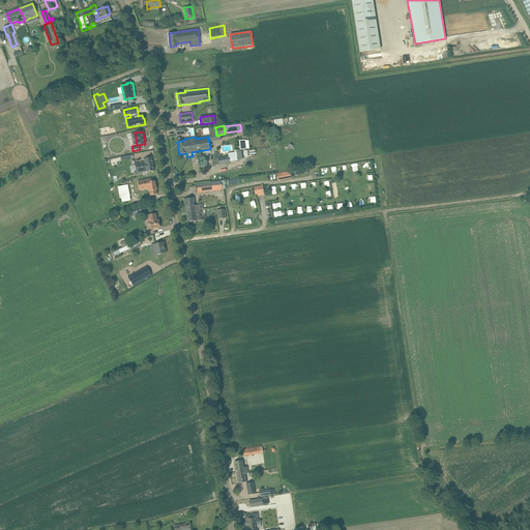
[(229,156),(230,163),(238,160),(236,152),(234,152),(228,153),(229,156)]
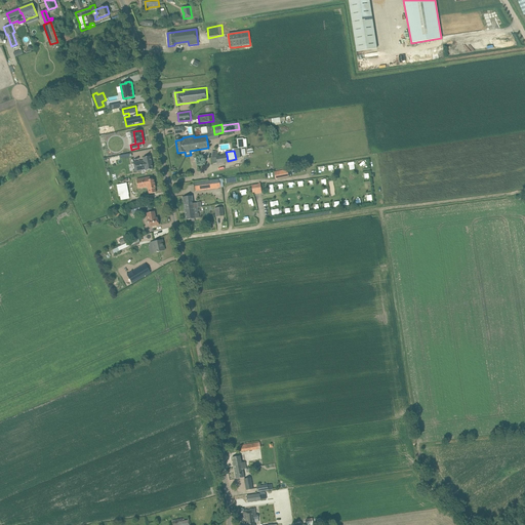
[(217,163),(228,162),(228,161),(227,155),(216,156),(217,163)]
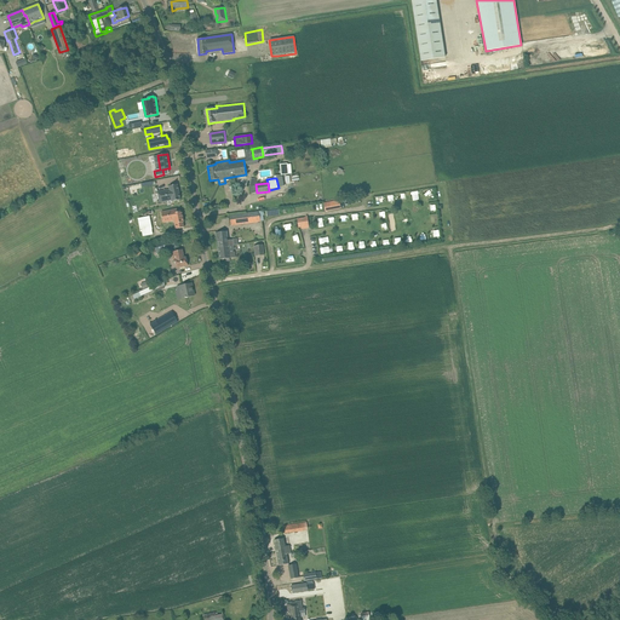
[(181,201),(177,185),(168,187),(170,189),(158,191),(160,201),(171,199),(172,202),(181,201)]
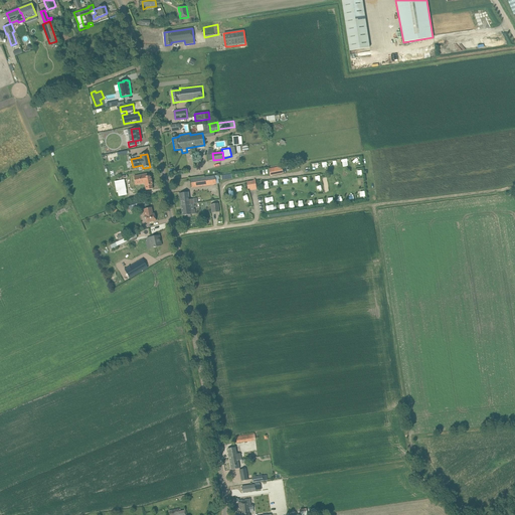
[(271,176),(284,173),(282,166),(269,169),(271,176)]
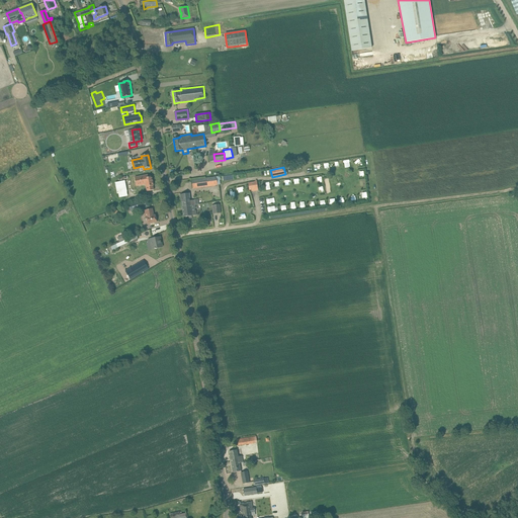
[(146,173),(133,176),(135,184),(144,183),(145,190),(152,188),(151,184),(152,184),(150,175),(149,175),(148,174),(146,175),(146,173)]
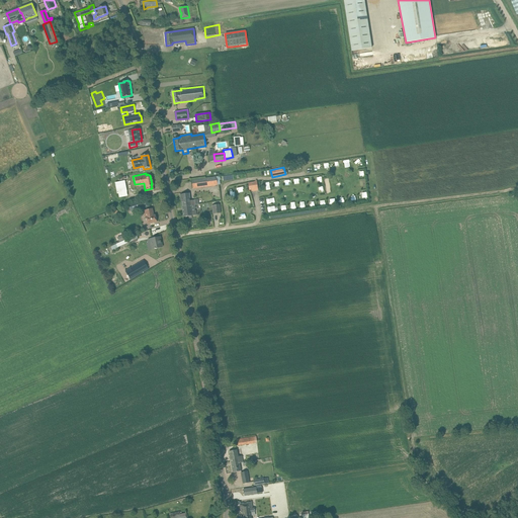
[(192,188),(218,185),(218,184),(221,184),(220,180),(222,180),(222,176),(217,177),(191,180),(192,188)]
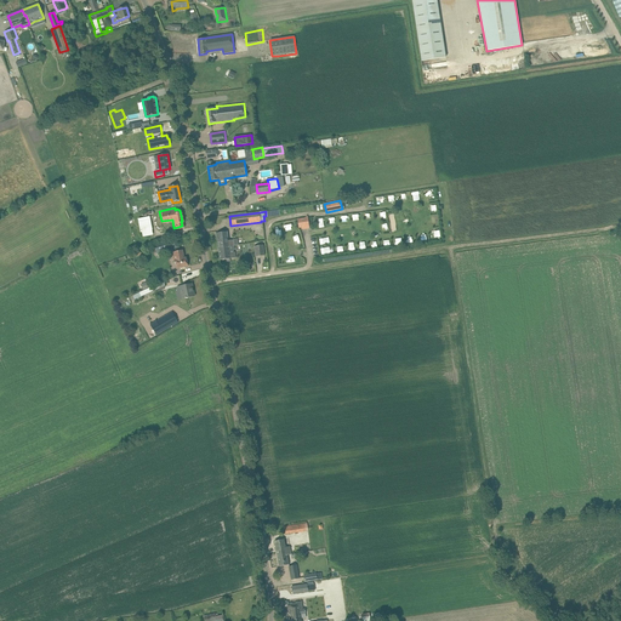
[(146,217),(138,218),(142,233),(148,232),(146,217)]
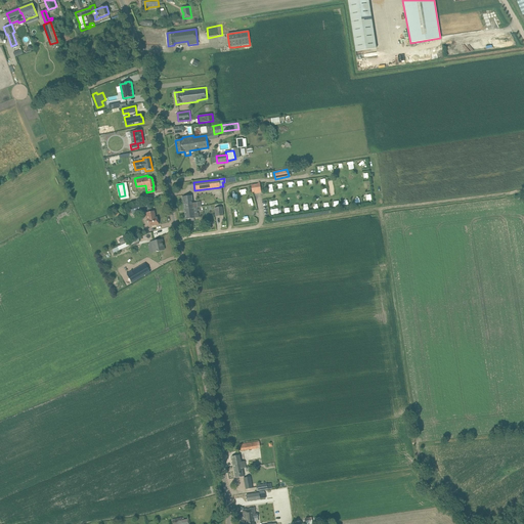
[(261,193),(260,183),(251,184),(252,192),(254,192),(255,193),(261,193)]
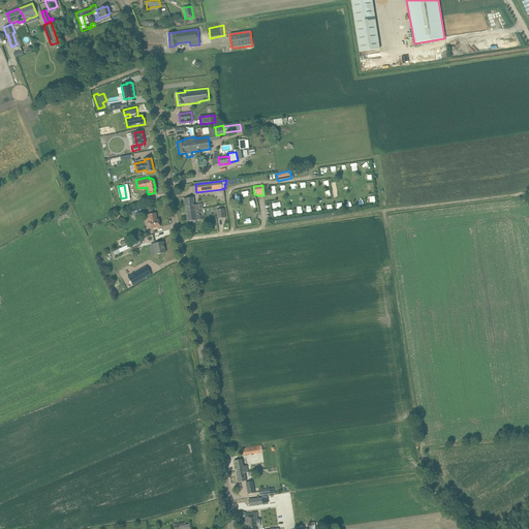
[(186,211),(199,209),(203,209),(203,204),(194,205),(193,197),(184,198),(186,211)]
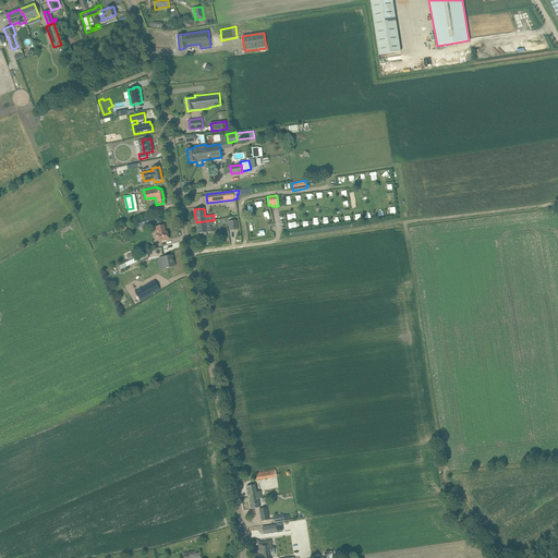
[(156,216),(136,221),(138,228),(142,227),(142,228),(152,225),(150,222),(157,220),(156,216)]
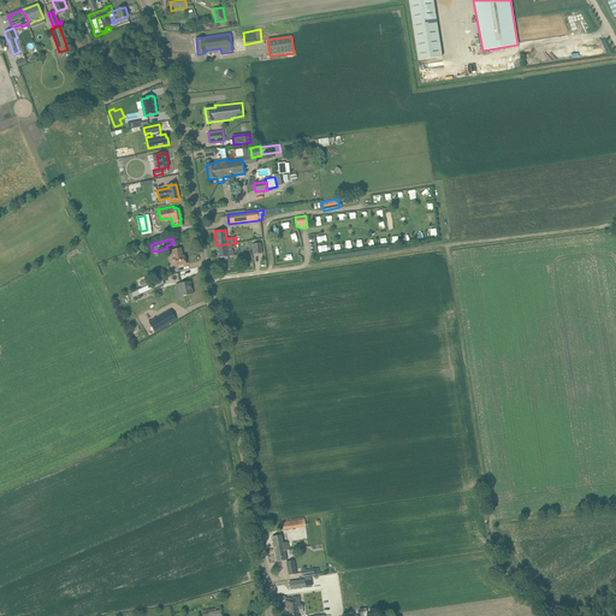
[(218,258),(229,256),(234,255),(234,250),(232,250),(231,248),(232,248),(232,243),(217,246),(218,258)]
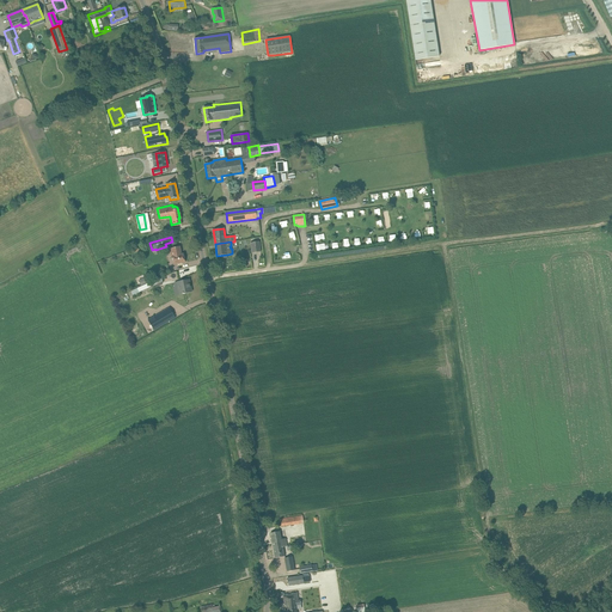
[(251,254),(261,252),(259,242),(250,243),(251,254)]
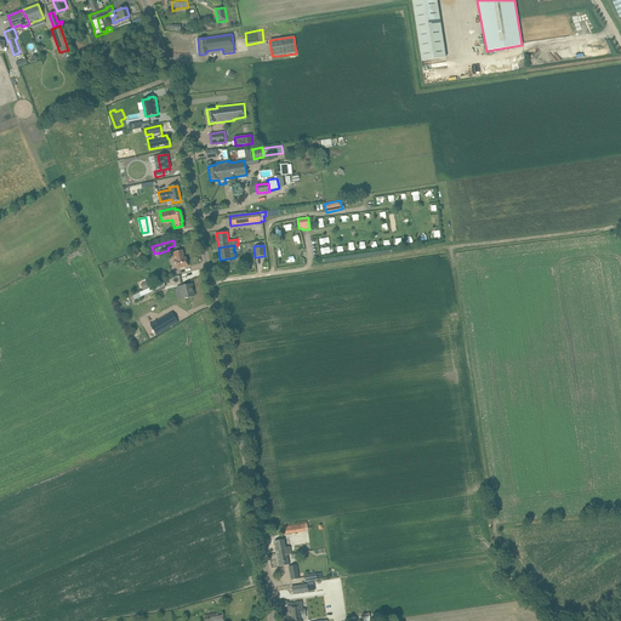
[(177,268),(182,267),(188,266),(186,257),(183,258),(183,257),(184,256),(182,250),(174,252),(177,268)]
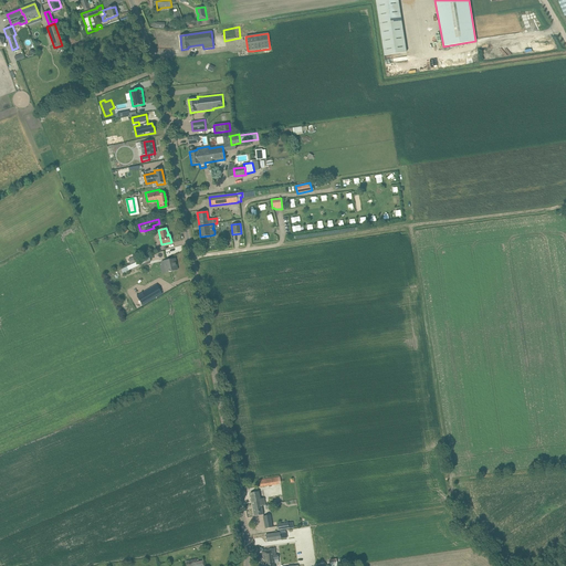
[(150,257),(150,258),(149,258),(150,262),(167,258),(165,251),(159,252),(159,253),(150,255),(150,257)]
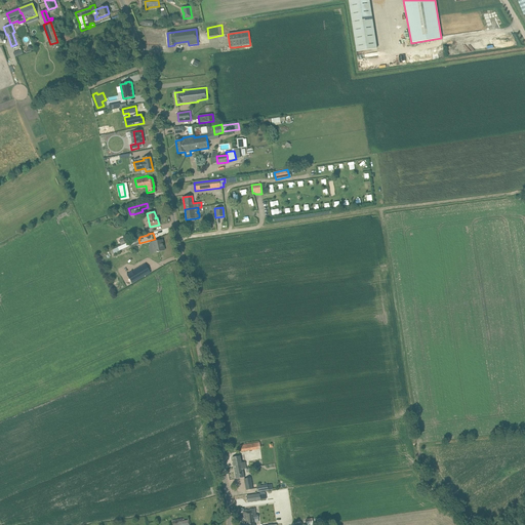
[(138,238),(128,243),(130,248),(133,247),(139,244),(138,243),(139,243),(138,239),(139,239),(138,238)]
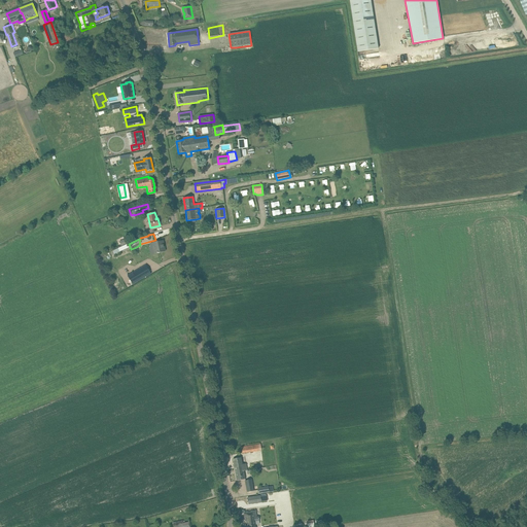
[(157,253),(159,253),(159,252),(165,251),(163,241),(152,243),(154,253),(157,253)]
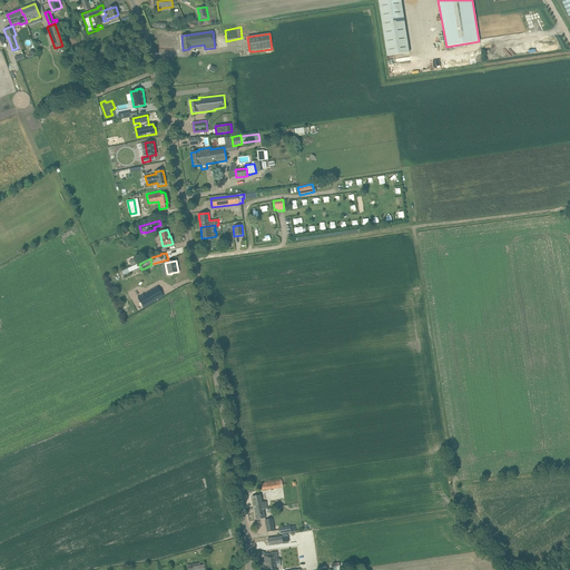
[(124,281),(129,294),(144,287),(139,275),(124,281)]
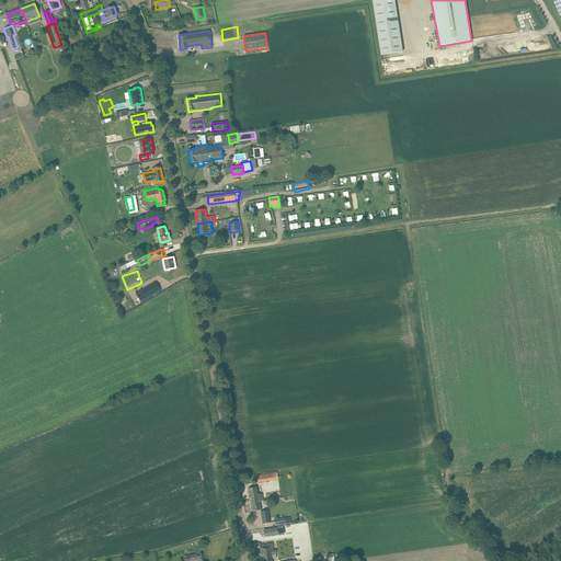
[(155,282),(136,294),(141,302),(161,292),(155,282)]
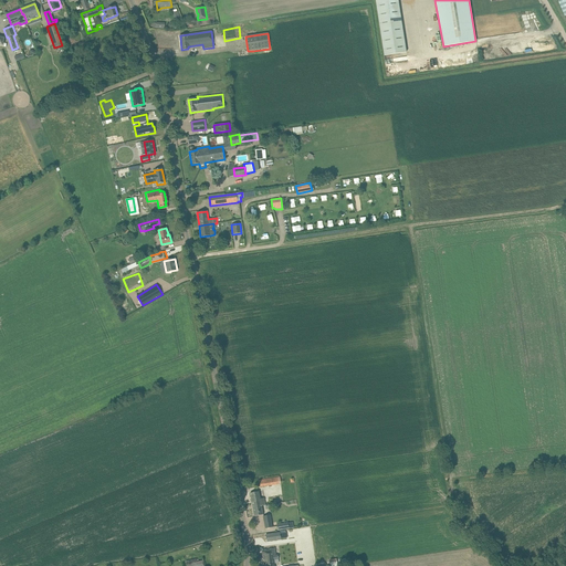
[(260,486),(281,484),(280,478),(259,480),(260,486)]
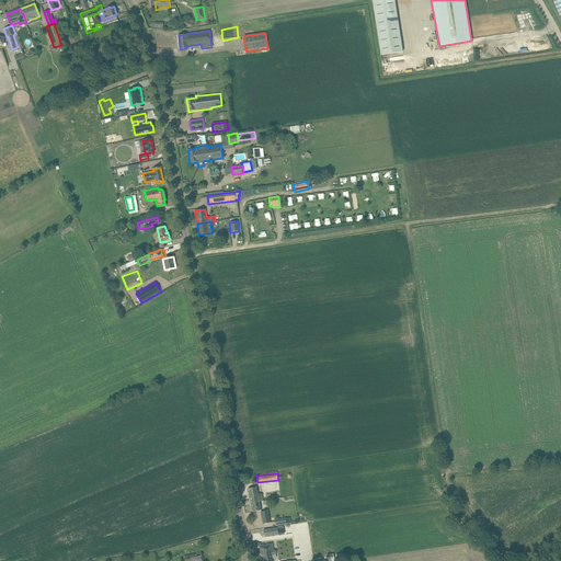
[(259,502),(260,502),(263,501),(262,493),(258,494),(256,487),(248,489),(250,497),(258,496),(259,502)]
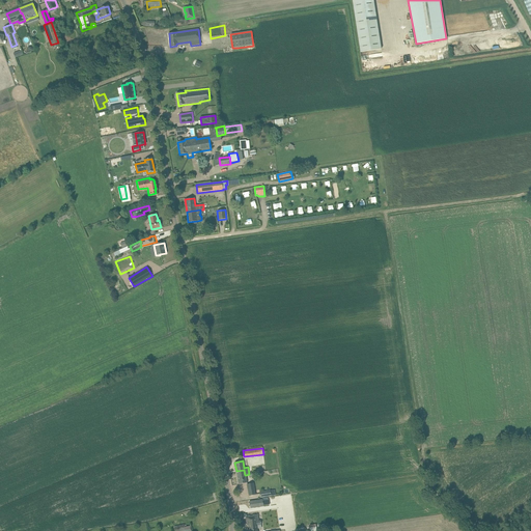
[(236,471),(239,484),(247,482),(246,475),(245,475),(244,470),(236,471)]
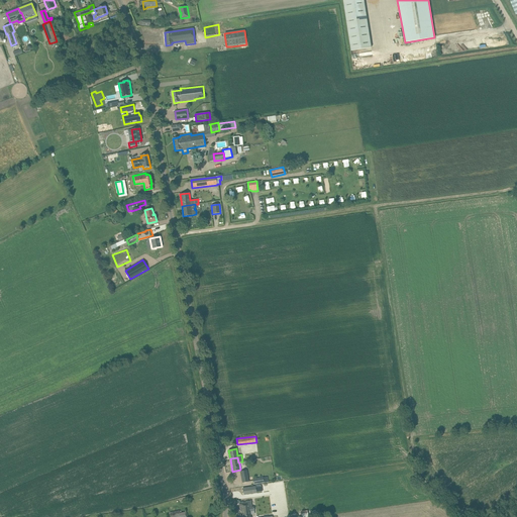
[(240,472),(242,483),(248,482),(246,471),(240,472)]
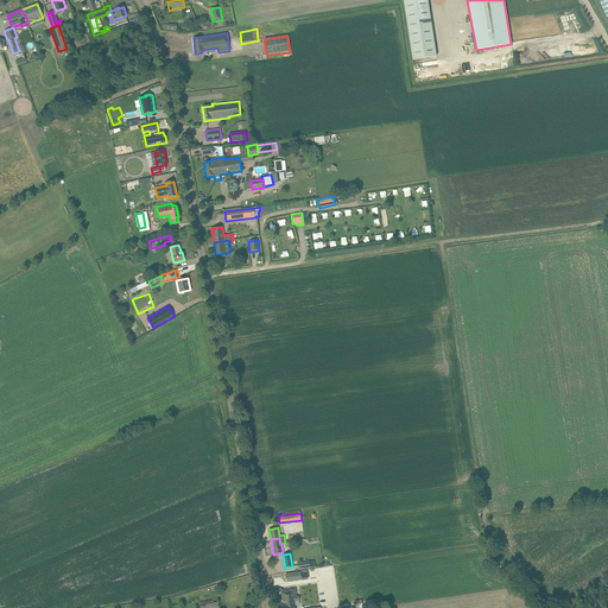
[(287,582),(292,581),(302,580),(306,578),(305,571),(301,572),(286,574),(287,582)]
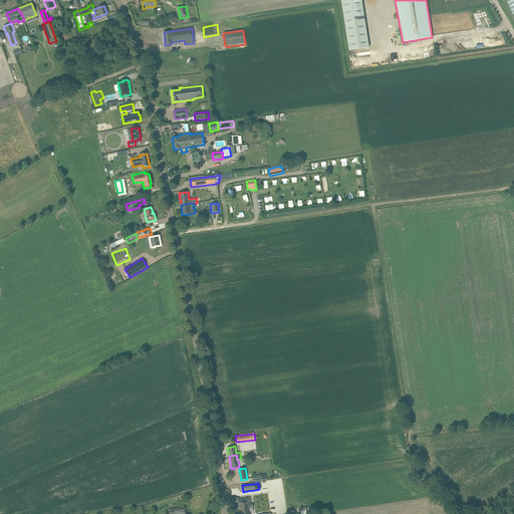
[(242,499),(239,499),(240,501),(238,502),(239,509),(240,509),(240,513),(249,513),(249,508),(253,508),(252,504),(251,504),(250,497),(248,498),(247,498),(244,498),(244,499),(242,500),(242,499)]
